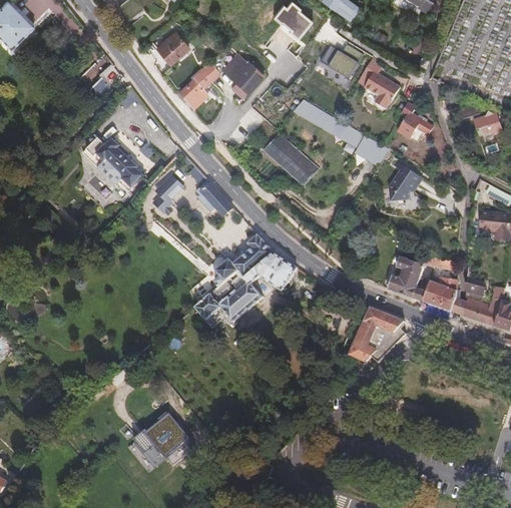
[(30,27),(5,0),(3,0),(0,2),(0,39),(7,47),(30,27)]
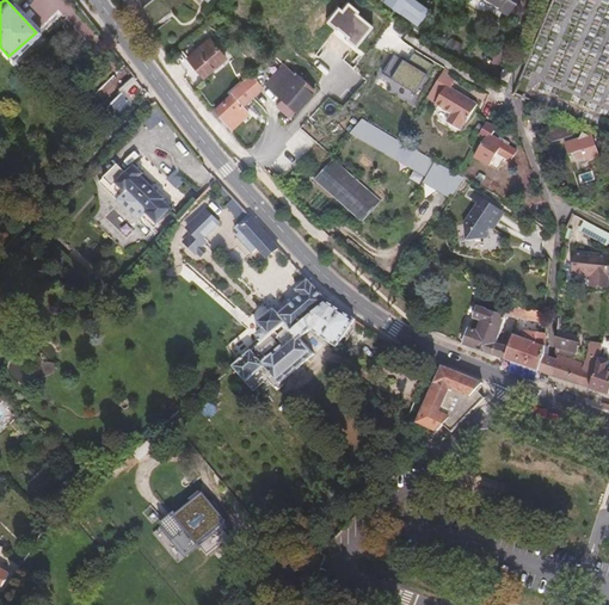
[(148,0),(140,7),(149,23),(166,10),(158,0),(148,0)]
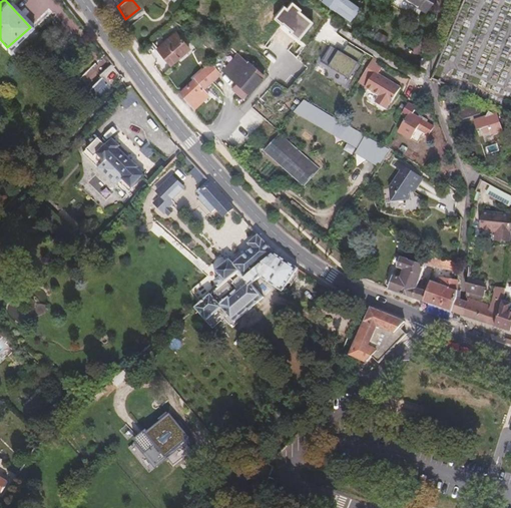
[(320,0),(344,19),(354,6),(346,0),(320,0)]
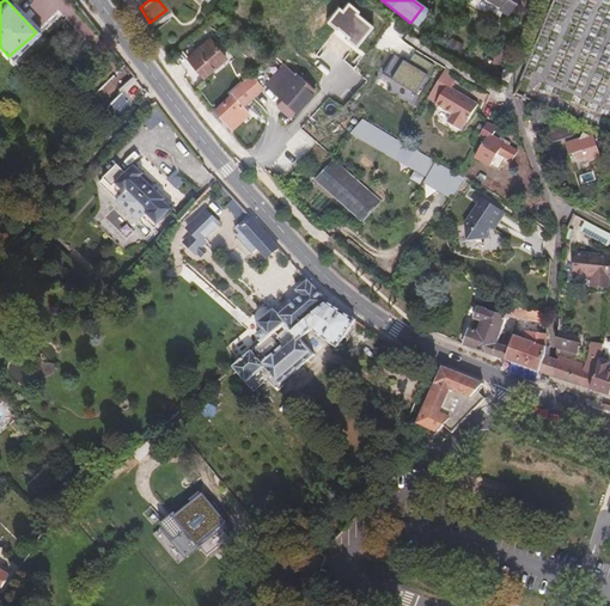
[(487,0),(504,10),(508,0),(487,0)]
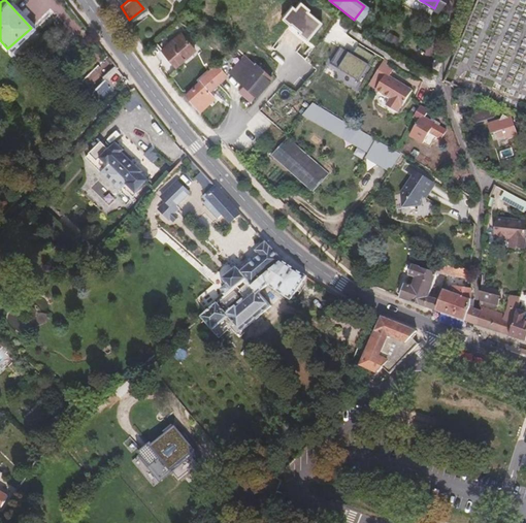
[(155,44),(158,46),(175,30),(173,27),(155,44)]
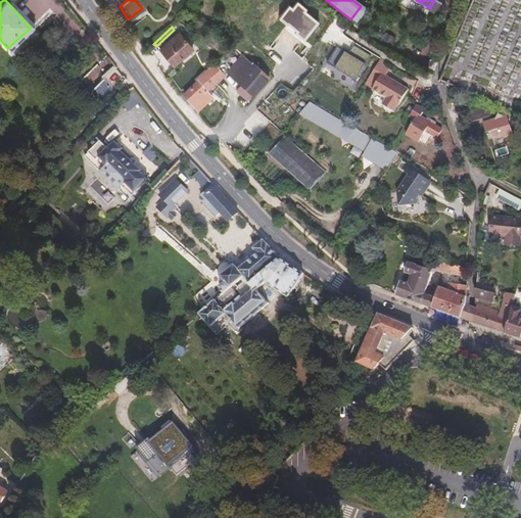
[(171,61),(188,45),(174,30),(156,46),(171,61)]
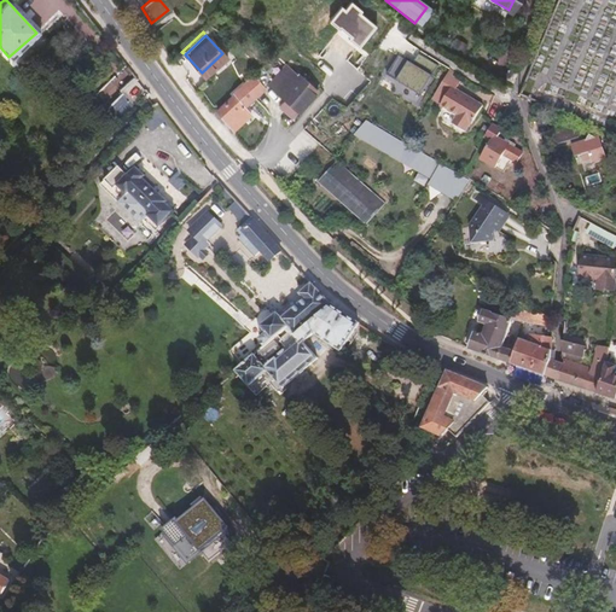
[(296,105),(301,109),(318,89),(307,81),(311,77),(300,68),(297,69),(284,58),(265,80),(275,89),(269,95),(278,102),(284,94),(291,100),(296,105)]
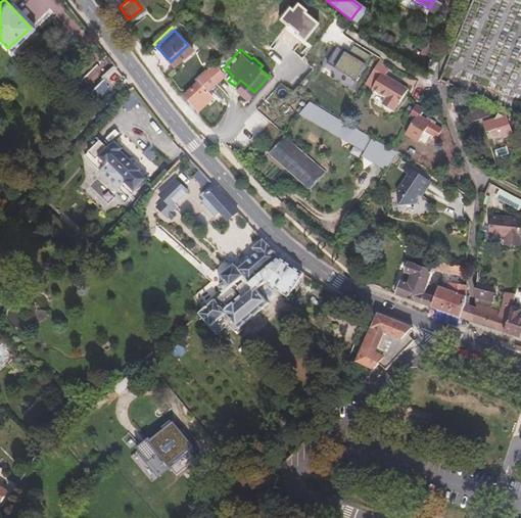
[(221,53),(211,62),(219,69),(228,61),(221,53)]
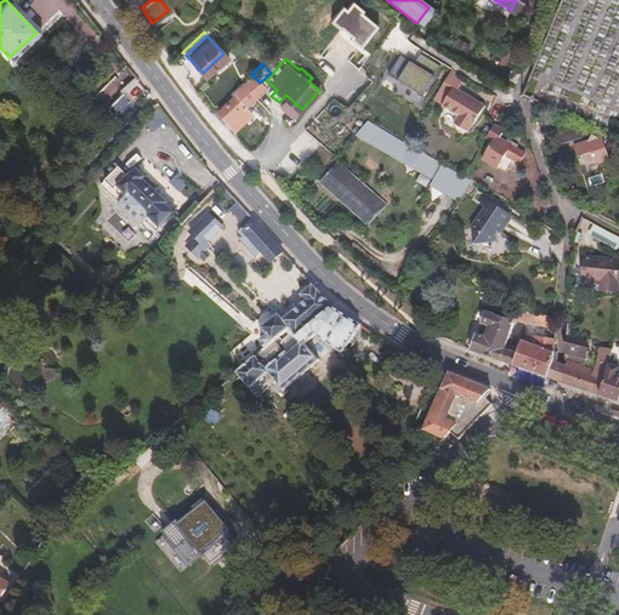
[(459,81),(446,73),(431,98),(441,104),(441,106),(448,110),(449,108),(459,113),(458,115),(454,124),(466,131),(471,124),(472,125),(483,104),(455,89),(459,81)]
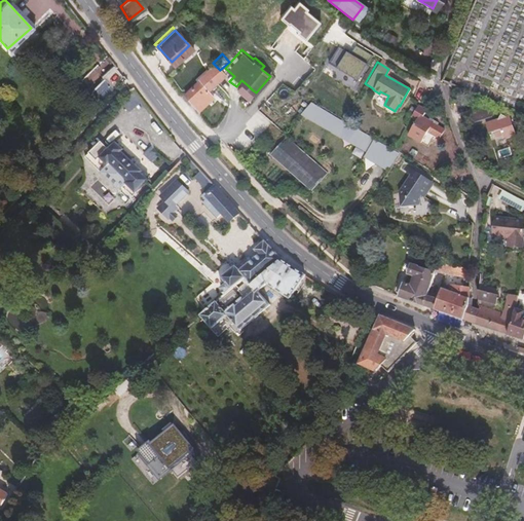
[(220,70),(213,63),(195,78),(196,80),(204,89),(223,74),(220,70)]
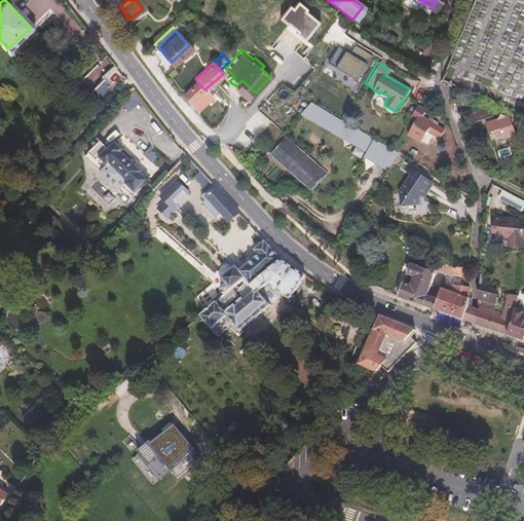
[(92,99),(99,105),(124,79),(113,65),(100,78),(102,81),(90,92),(89,97),(92,99)]
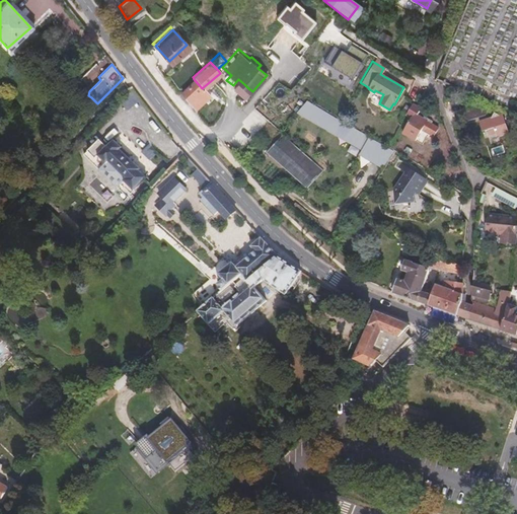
[(202,88),(194,79),(180,91),(195,106),(208,94),(202,88)]
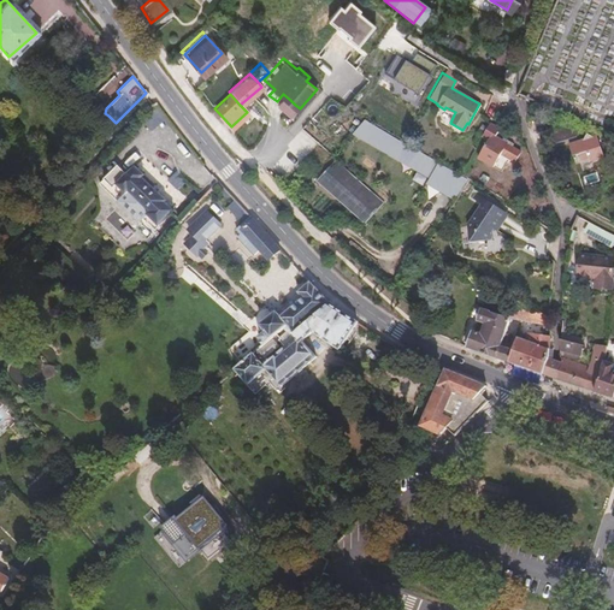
[(277,101),(289,112),(295,105),(290,100),(283,94),(277,101)]
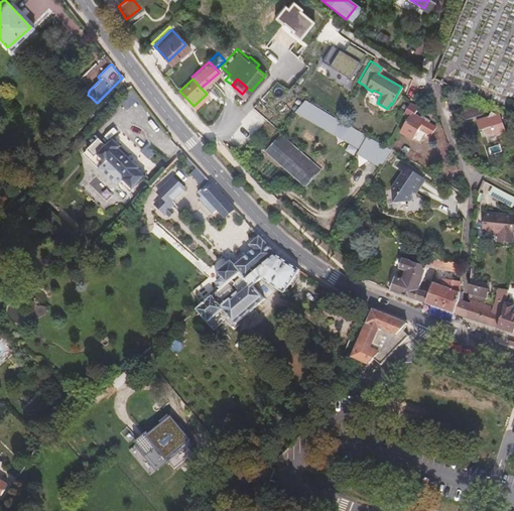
[(294,111),(346,141),(356,130),(337,118),(305,100),(297,106),(294,111)]
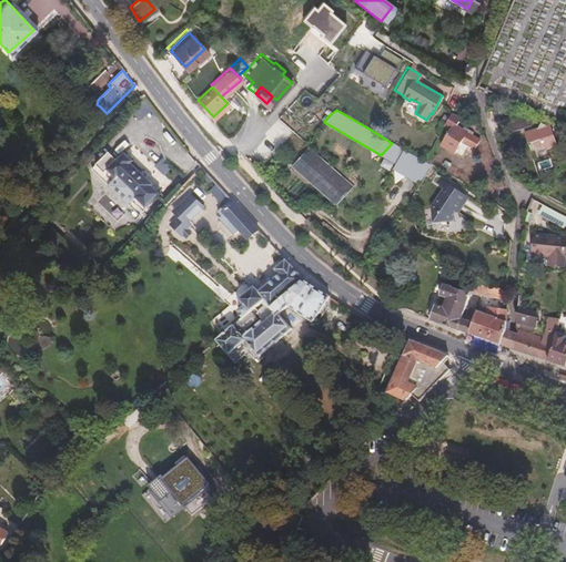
[(448,111),(442,123),(448,128),(440,143),(452,150),(460,138),(472,144),(476,136),(470,133),(460,128),(454,124),(457,116),(448,111)]
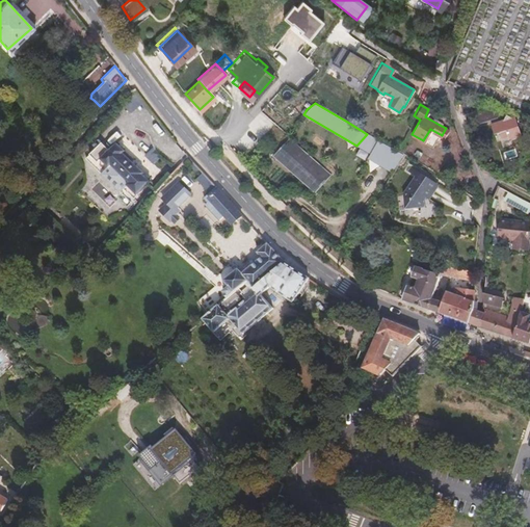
[(493,116),(494,112),(492,106),(473,112),(476,122),(487,119),(493,116)]
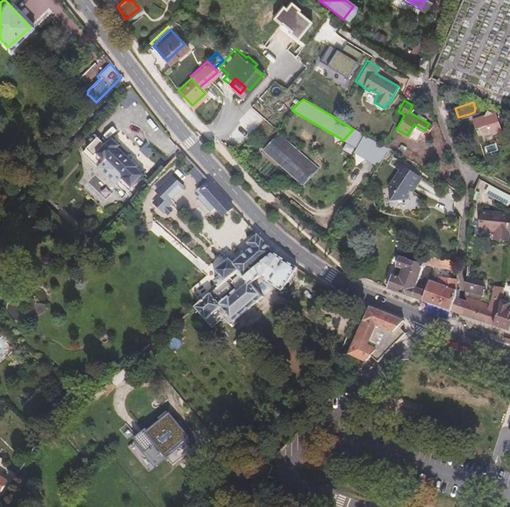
[(479,117),(483,113),(475,108),(474,112),(469,114),(470,118),(474,117),(479,117)]
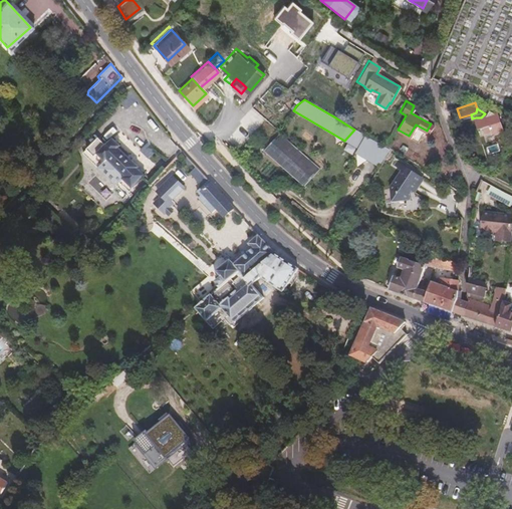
[(487,109),(485,113),(481,117),(476,117),(472,118),(475,128),(481,126),(483,133),(489,132),(490,134),(501,130),(495,111),(491,112),(487,109)]
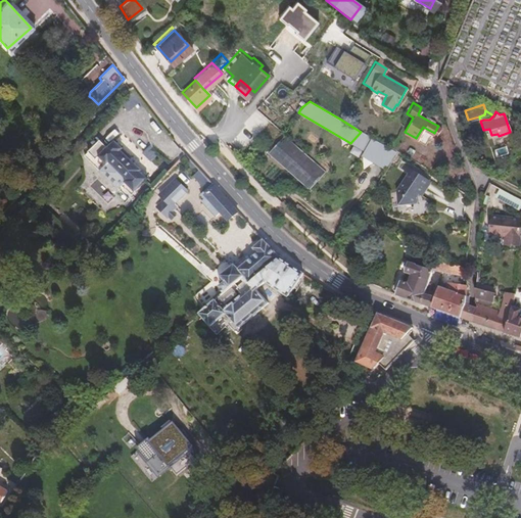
[(361,132),(350,143),(363,150),(371,137),(361,132)]
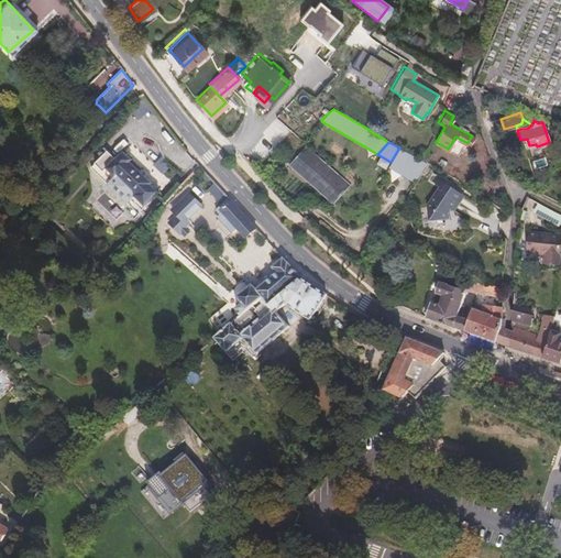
[(284,167),(327,209),(345,189),(303,149),(287,164),(286,164),(284,167)]
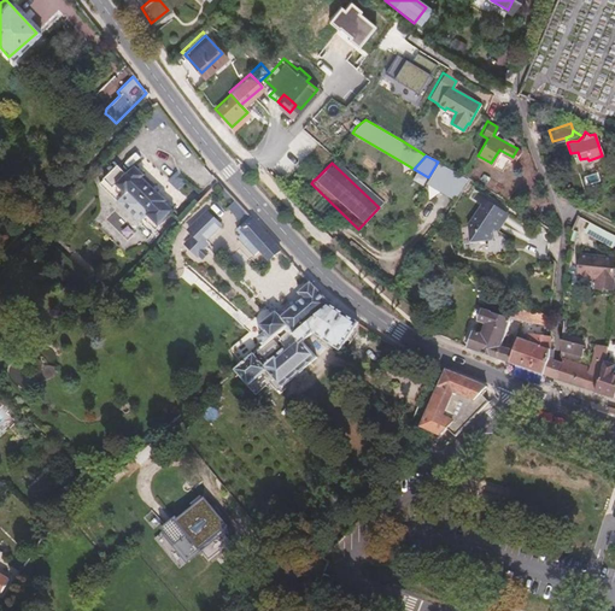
[(497,221),(503,212),(473,195),(470,200),(479,205),(467,228),(470,245),(492,240),(491,233),(493,230),(496,231),(501,223),(497,221)]
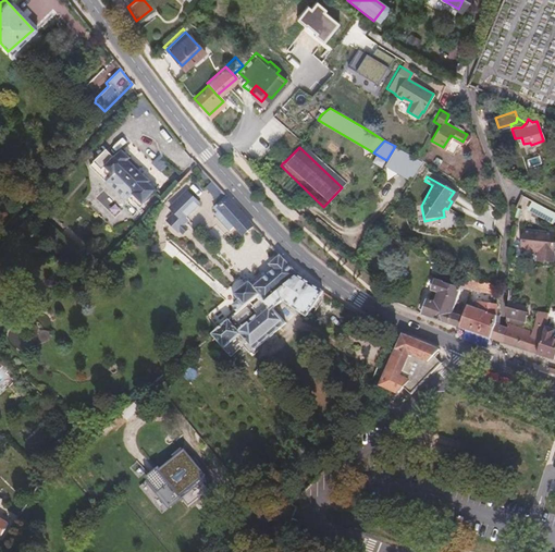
[(214,205),(216,207),(225,197),(224,195),(214,205)]
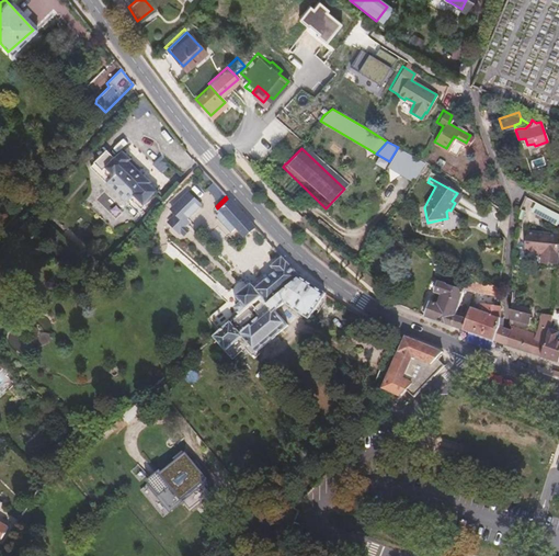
[(242,235),(252,225),(227,199),(217,208),(242,235)]
